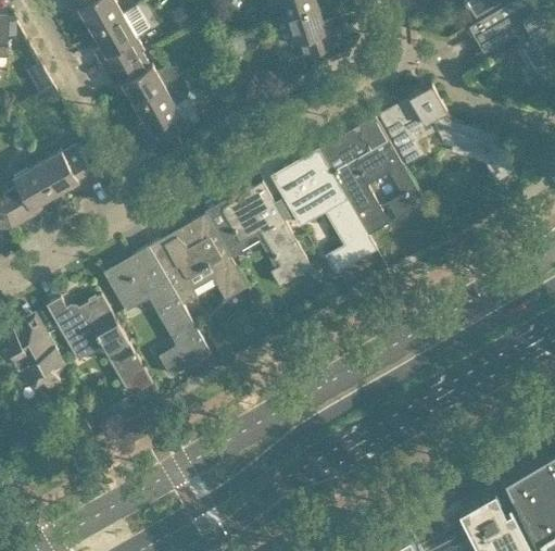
[(77,9),(91,32),(122,15),(112,0),(62,0),(71,13),(77,9)]
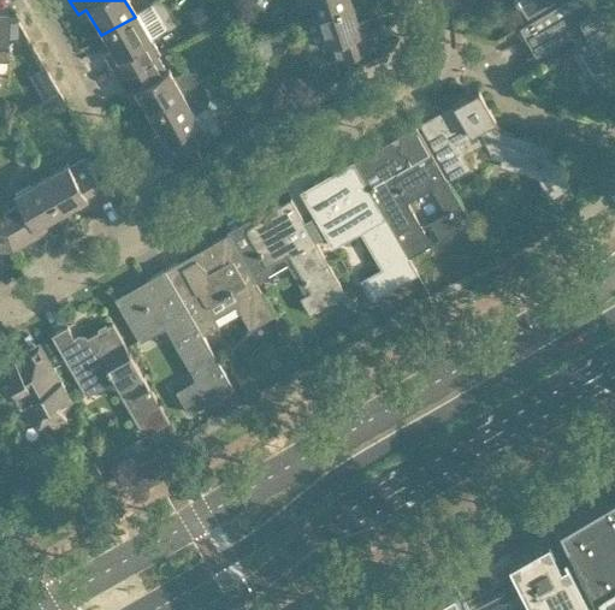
[(307,0),(314,19),(350,7),(347,0),(307,0)]
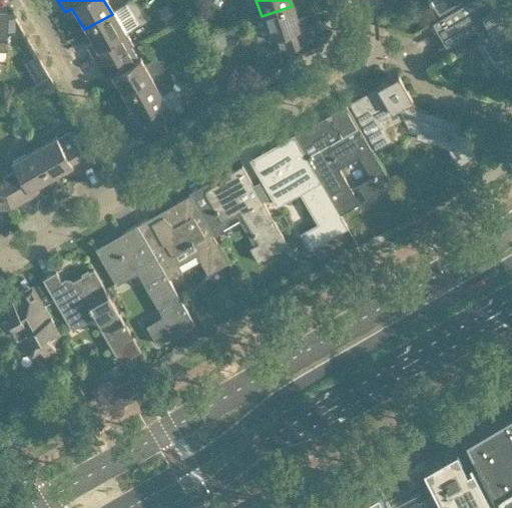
[(429,0),(428,1),(431,5),(432,4),(439,17),(468,0),(429,0)]
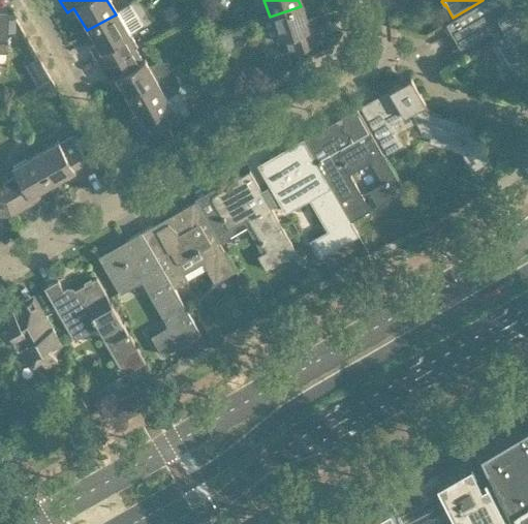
[(460,52),(490,34),(496,31),(516,65),(510,68),(521,86),(527,82),(527,10),(526,5),(522,6),(518,0),(491,0),(445,26),(460,52)]
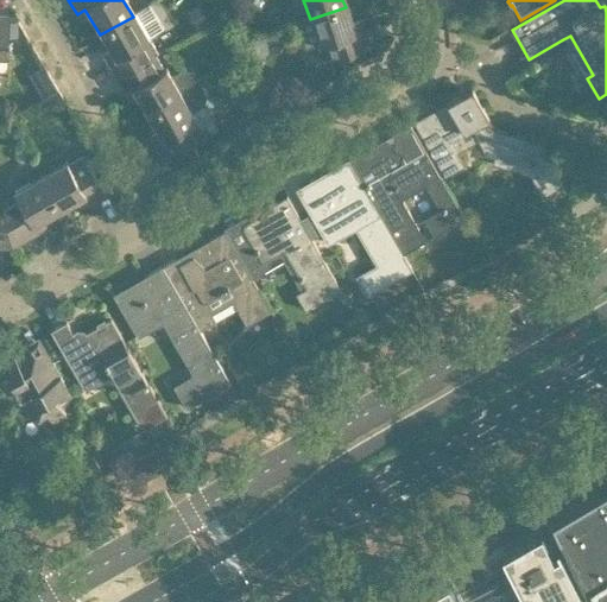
[(209,2),(194,12),(203,30),(219,21),(209,2)]
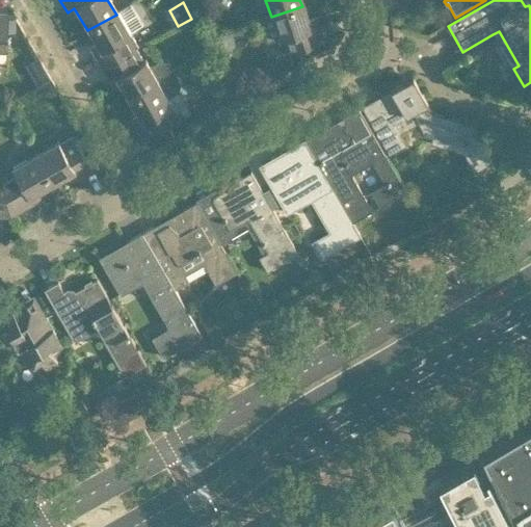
[(116,15),(87,30),(96,45),(100,52),(93,56),(101,71),(134,52),(127,37),(129,36),(128,35),(142,27),(130,6),(116,15)]
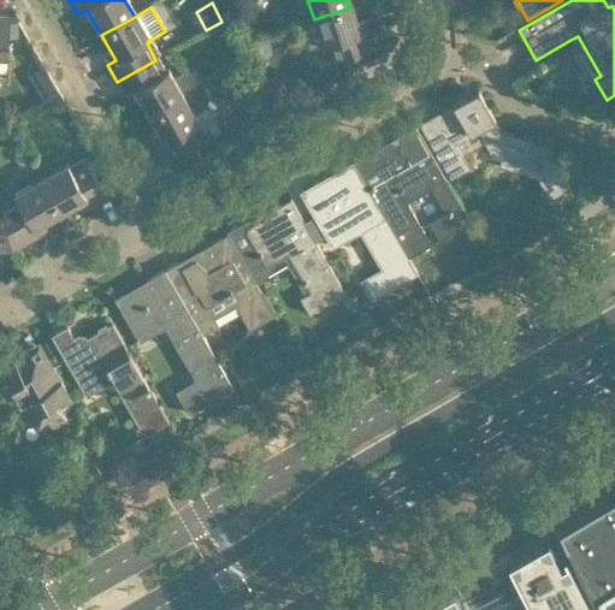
[(350,7),(314,19),(300,24),(309,52),(323,48),(324,49),(326,48),(332,65),(374,51),(368,33),(359,36),(350,7)]
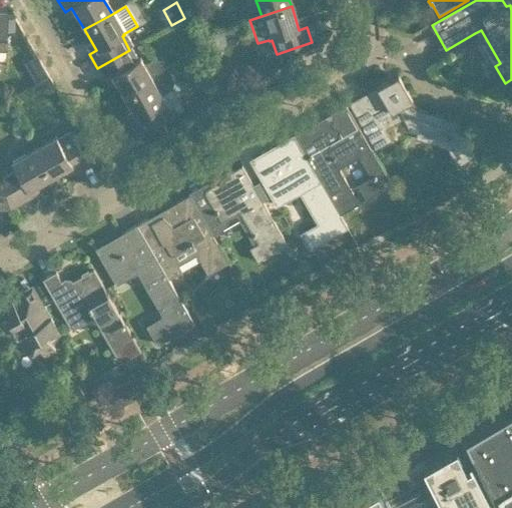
[(112,77),(124,99),(167,74),(161,63),(153,64),(144,69),(139,60),(136,62),(129,50),(97,68),(105,81),(112,77)]
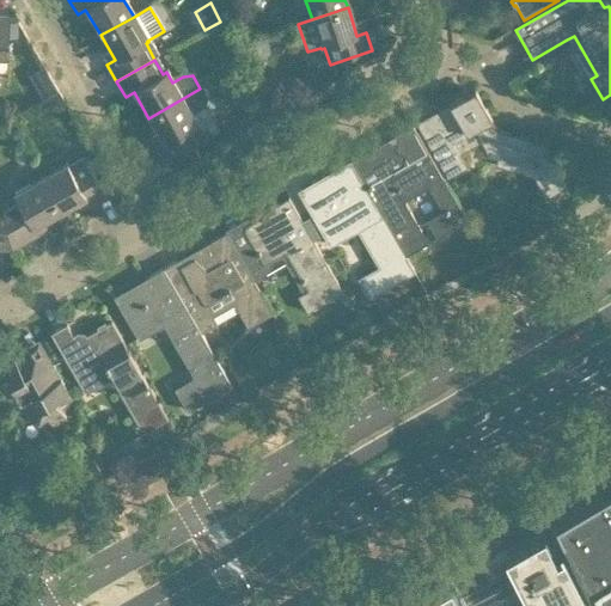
[(550,61),(538,67),(542,73),(553,66),(550,61)]
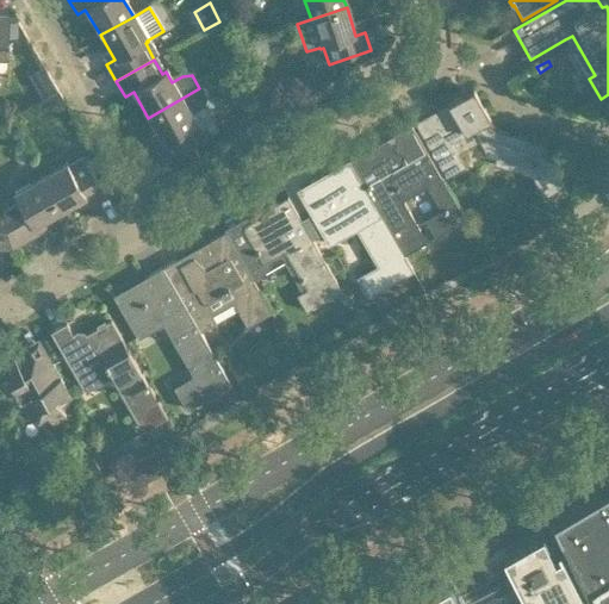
[(265,76),(253,82),(269,113),(269,114),(272,118),(284,112),(281,107),(265,76)]
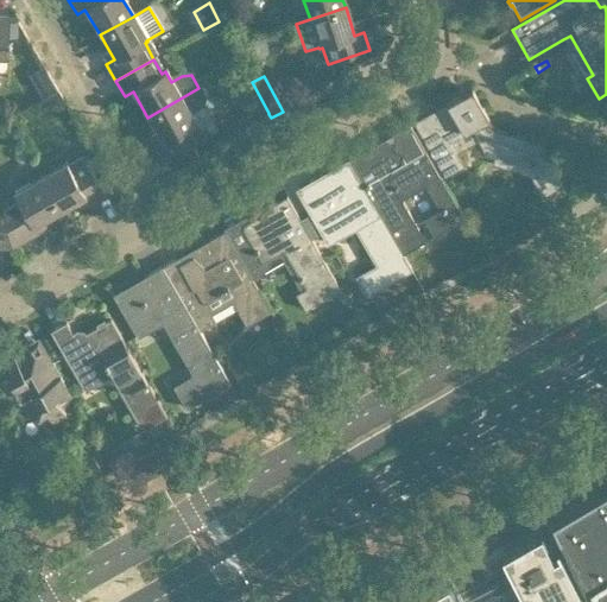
[(42,89),(39,95),(44,103),(57,96),(51,84),(42,89)]
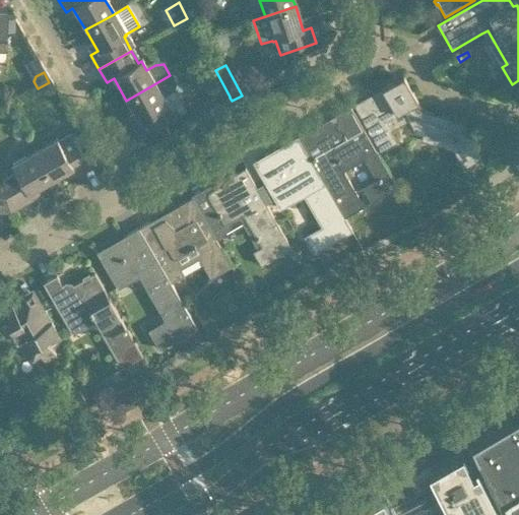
[(170,75),(126,101),(134,115),(138,122),(131,126),(139,140),(172,121),(186,113),(174,91),(175,84),(170,75)]
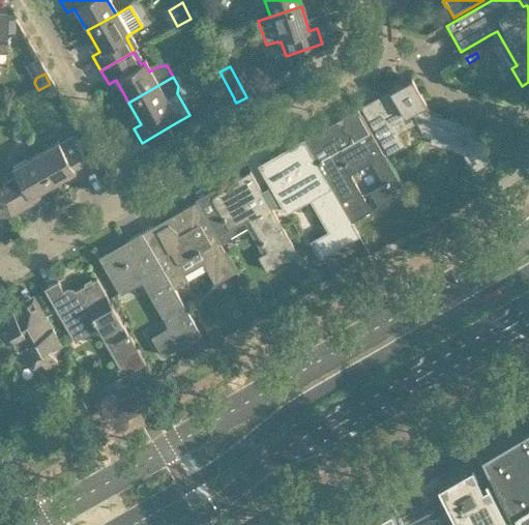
[(410,115),(416,125),(423,138),(461,148),(459,153),(461,154),(472,174),(492,163),(479,142),(473,140),(475,134),(470,126),(432,116),(411,81),(376,100),(378,105),(363,113),(361,109),(360,110),(387,156),(404,147),(391,125),(410,115)]
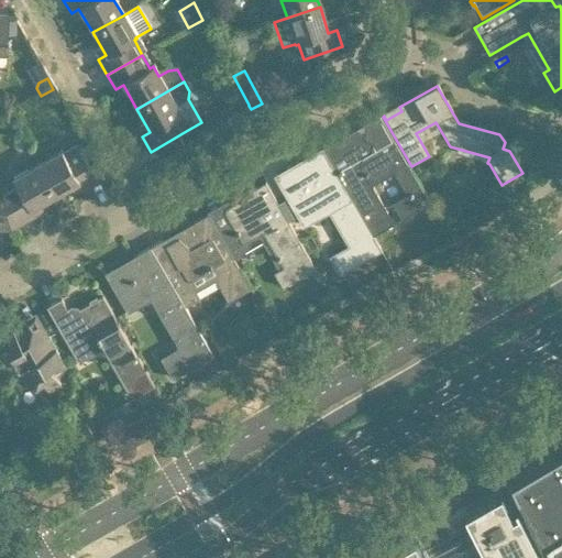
[(542,89),(530,96),(533,102),(546,95),(542,89)]
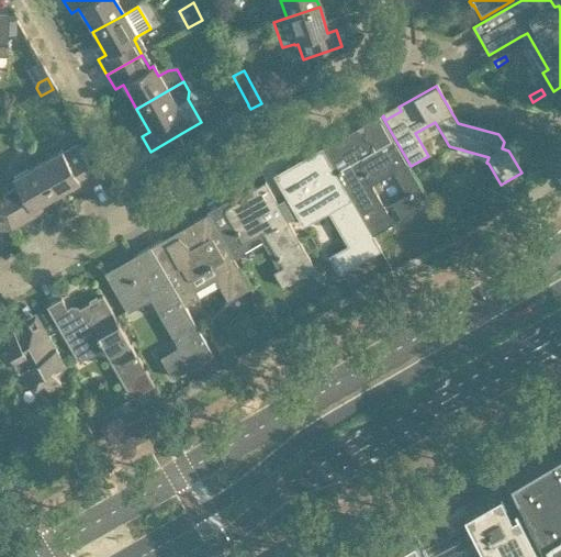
[(349,165),(334,174),(372,240),(393,226),(392,225),(369,185),(392,171),(406,197),(405,197),(406,199),(413,200),(418,211),(418,212),(429,207),(380,120),(366,129),(362,137),(354,143),(350,142),(341,147),(340,151),(349,165)]
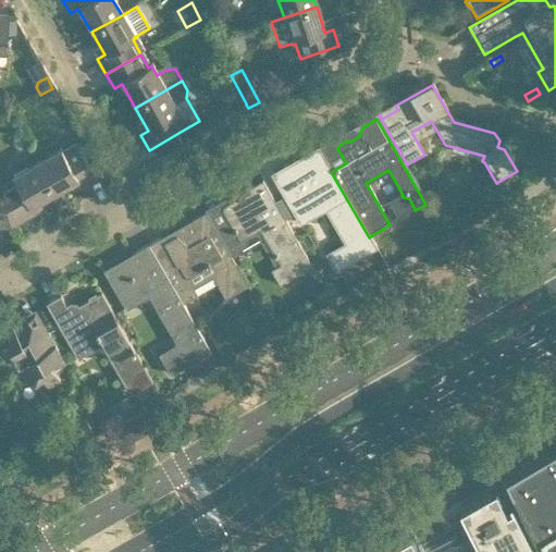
[(60,151),(37,164),(54,195),(77,182),(82,188),(96,181),(76,146),(62,154),(60,151)]
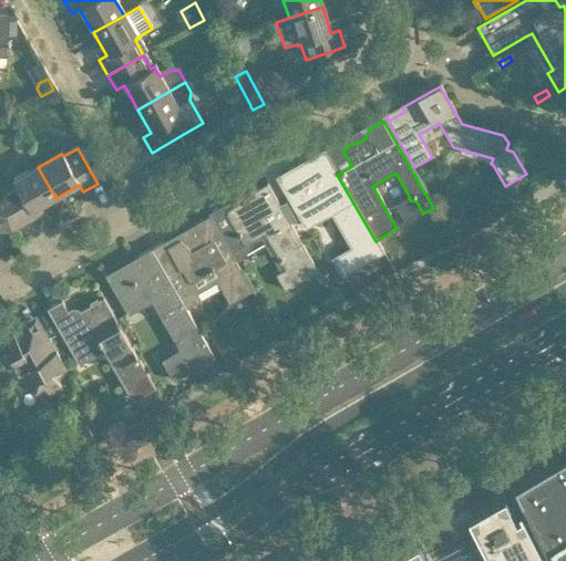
[(325,153),(277,179),(289,203),(280,208),(290,226),(290,227),(299,221),(302,227),(305,232),(332,216),(351,250),(338,258),(332,261),(342,279),(380,258),(384,256),(376,241),(337,175),(325,153)]
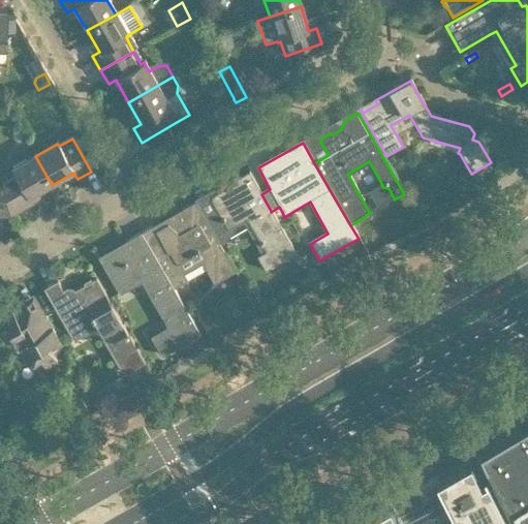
[(0,179),(10,218),(33,205),(29,197),(52,185),(35,156),(11,170),(13,173),(2,179),(0,179)]
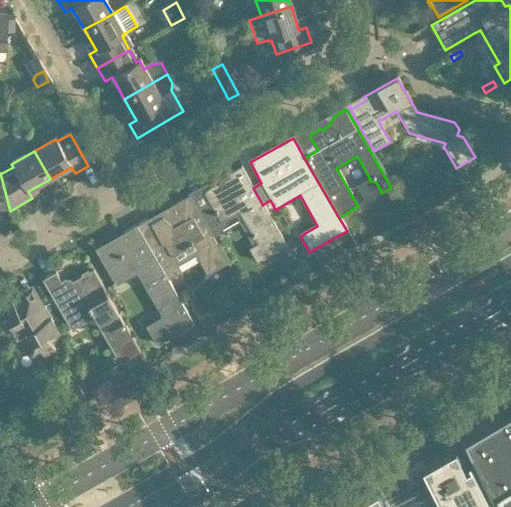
[(187,195),(189,197),(212,238),(238,223),(253,248),(249,251),(257,265),(287,248),(262,204),(253,188),(241,168),(219,180),(220,182),(205,191),(204,195),(210,206),(199,213),(189,195),(187,195)]
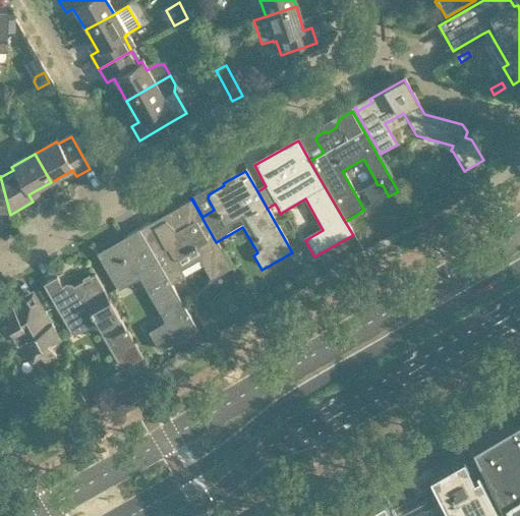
[(0,214),(10,215),(0,176),(0,214)]
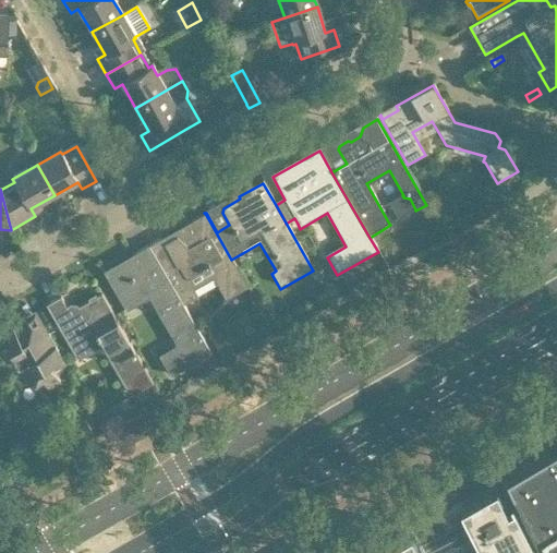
[(162,241),(149,248),(183,307),(197,299),(193,290),(213,279),(226,302),(247,289),(231,260),(206,215),(180,230),(182,233),(177,239),(165,245),(162,241)]
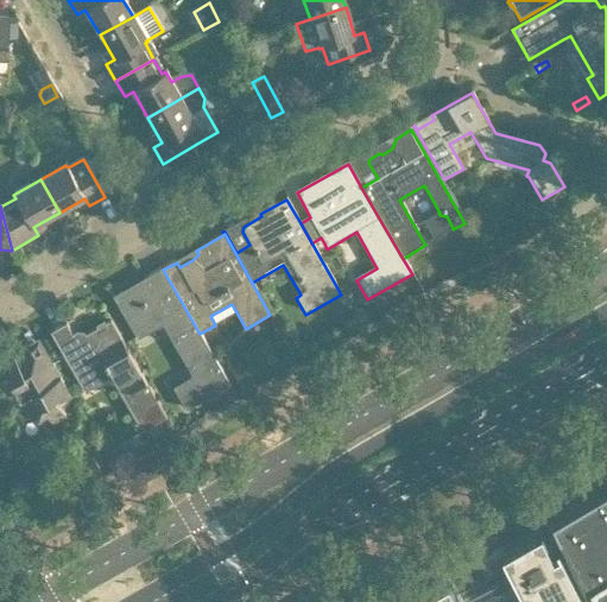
[(200,334),(163,270),(144,280),(145,284),(115,301),(114,298),(113,298),(137,340),(165,323),(174,338),(172,340),(195,380),(174,392),(185,412),(229,387),(200,334)]
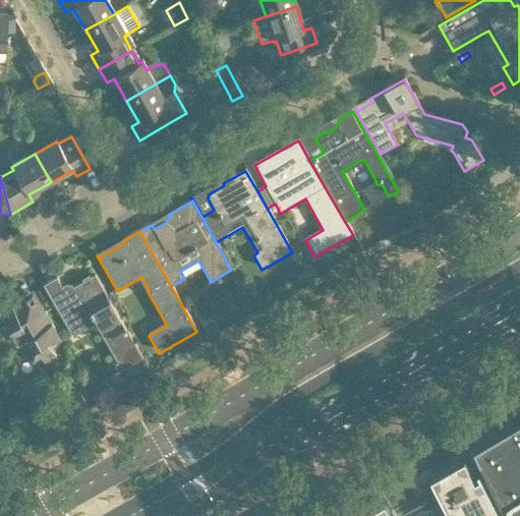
[(95,321),(123,371),(142,360),(95,276),(72,289),(73,290),(65,294),(56,279),(43,287),(72,339),(76,337),(73,333),(95,321)]
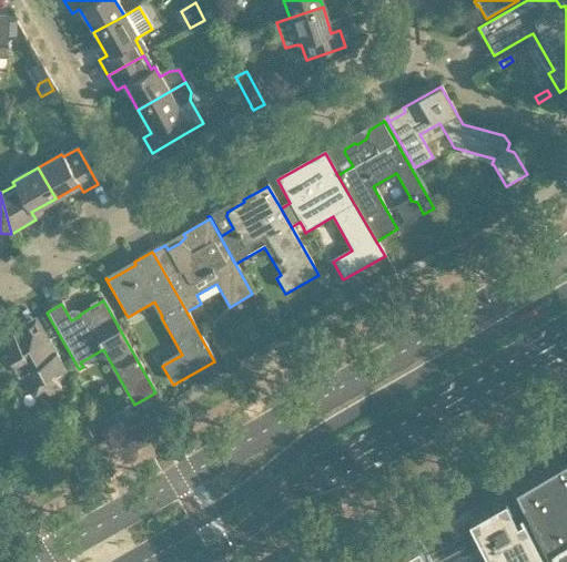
[(7,366),(0,369),(0,378),(3,385),(14,378),(21,390),(28,387),(31,392),(39,395),(46,391),(49,398),(61,390),(58,385),(70,378),(49,341),(36,318),(23,325),(0,338),(0,341),(6,351),(0,354),(7,366)]
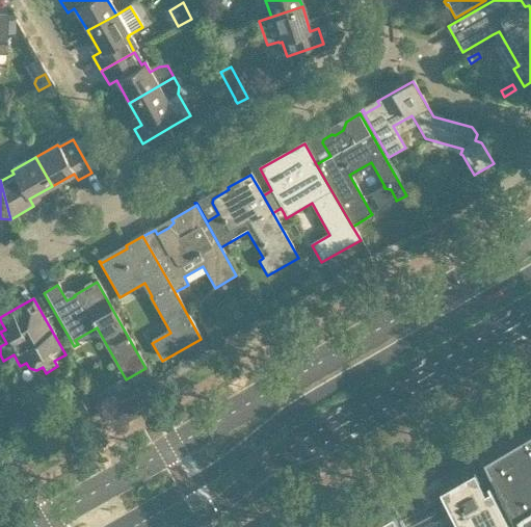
[(104,396),(93,402),(99,414),(110,406),(104,396)]
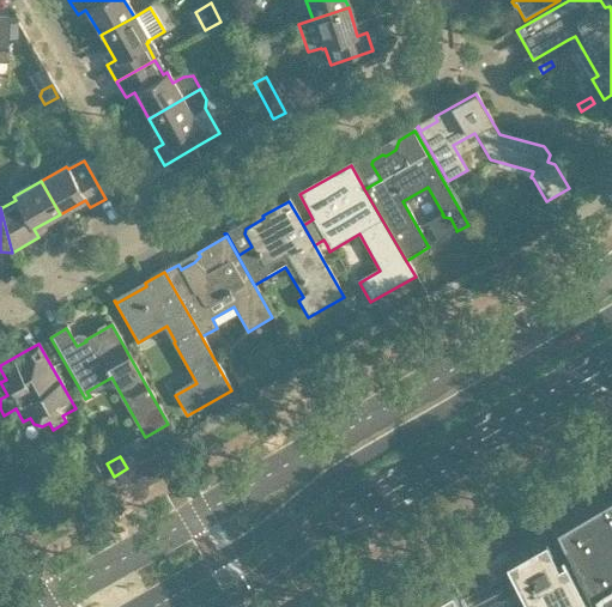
[(11,474),(0,477),(0,498),(17,493),(11,474)]
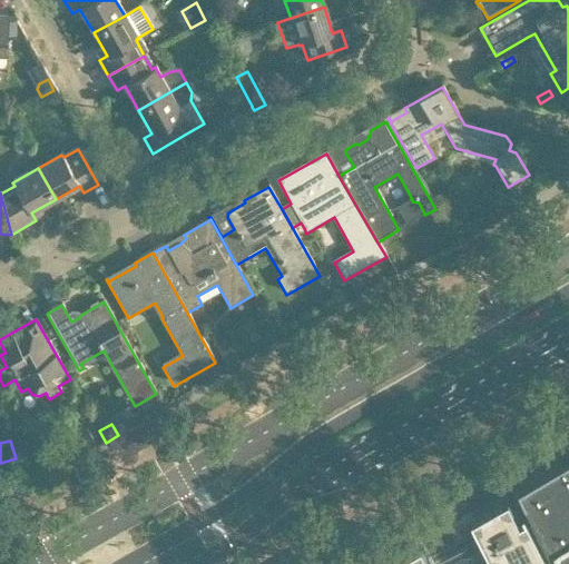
[(36,443),(17,444),(18,458),(36,457),(36,443)]
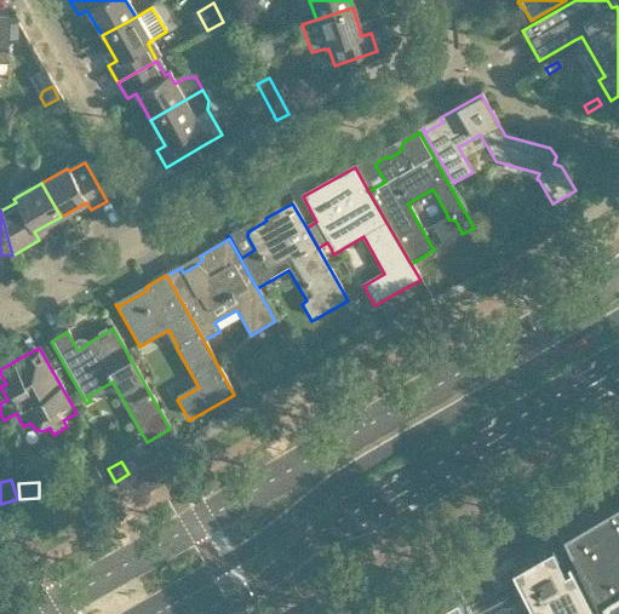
[(611,501),(563,528),(606,613),(618,613),(618,503),(614,506),(611,501)]
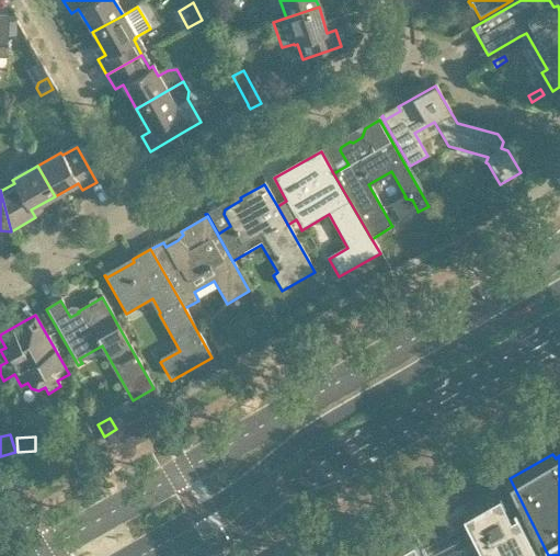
[(463,507),(471,523),(482,547),(490,544),(495,555),(425,555),(422,549),(413,533),(373,555),(541,555),(535,541),(514,501),(513,502),(515,507),(510,510),(499,488),(463,507)]
